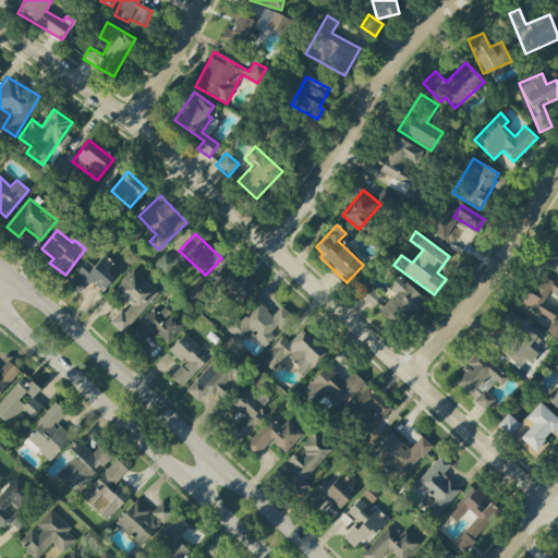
[(557,255),(553,253),(545,270),(557,276),(557,255)]
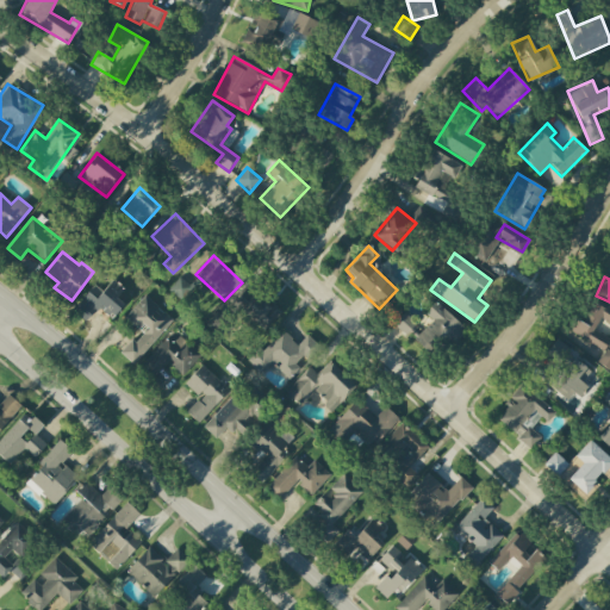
[(95,285),(72,310),(85,322),(98,307),(111,319),(124,305),(117,298),(124,290),(113,280),(101,291),(95,285)]
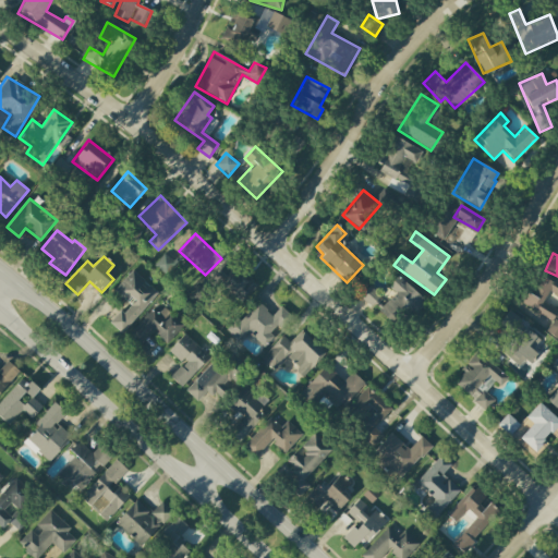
[(247,278),(244,281),(226,264),(211,279),(240,305),(257,286),(247,278)]
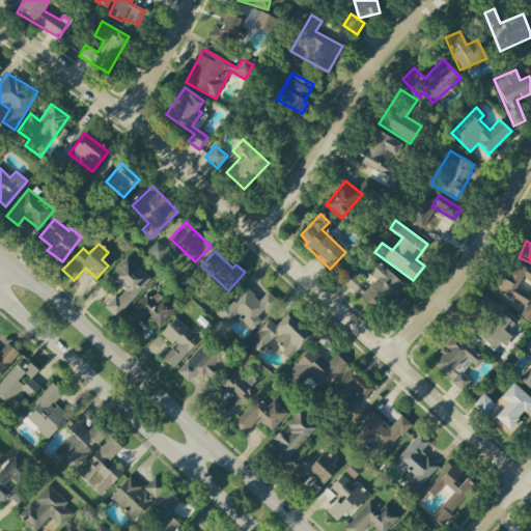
[(143,287),(131,276),(138,268),(127,257),(108,277),(121,289),(105,308),(115,317),(143,287)]
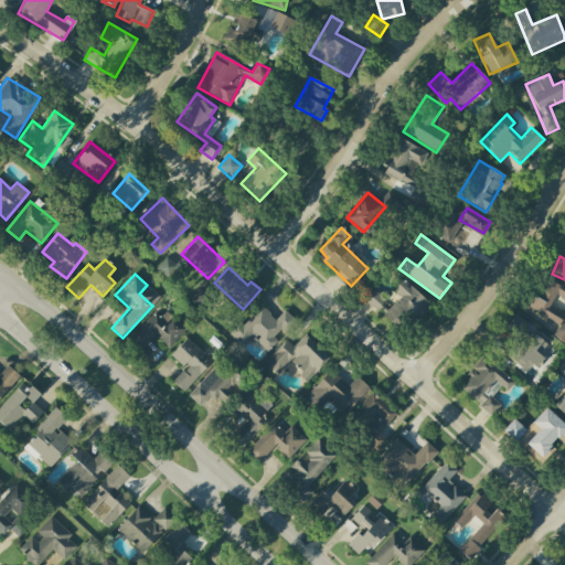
[(526,307),(558,327),(564,315),(550,306),(556,296),(564,300),(564,285),(550,276),(536,297),(534,296),(526,307)]
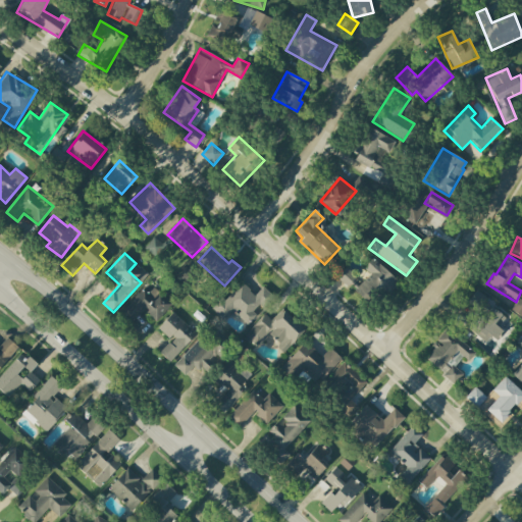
[(354,291),(371,307),(397,281),(373,258),(363,268),(370,274),(354,291)]
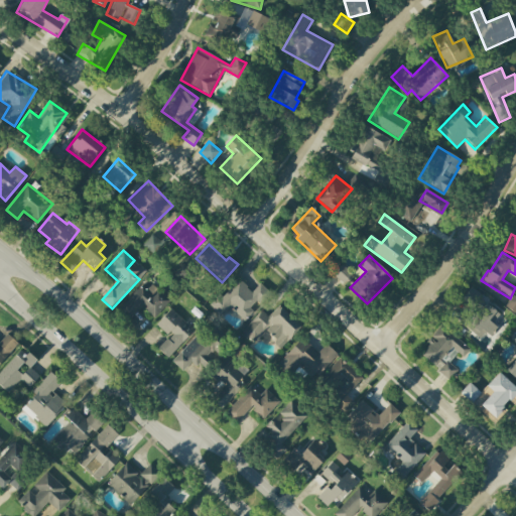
[(343,283),(352,274),(342,264),(333,274),(343,283)]
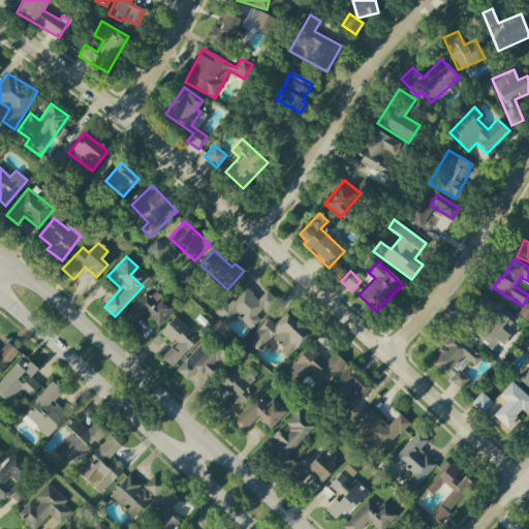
[(276,300),(266,290),(258,299),(243,285),(217,314),(228,324),(236,315),(250,329),(259,319),(258,318),(276,300)]
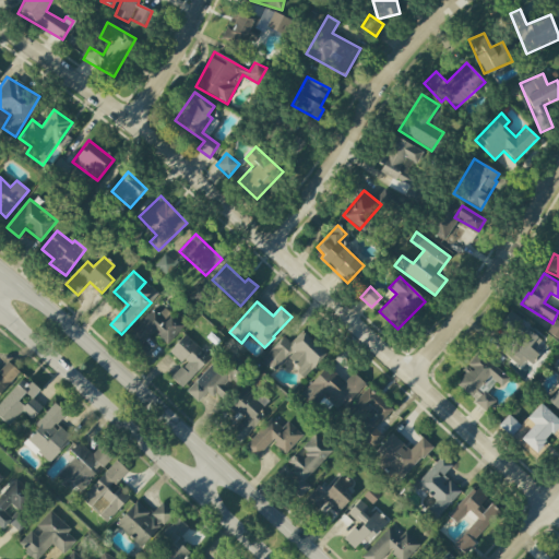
[(185,326),(164,307),(158,313),(154,309),(129,336),(140,346),(153,333),(166,345),(185,326)]
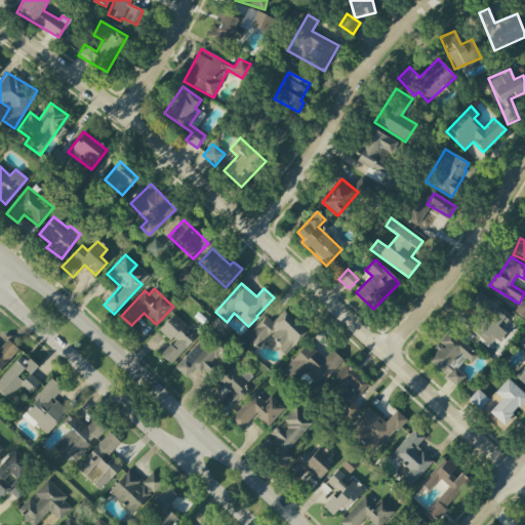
[(508,320),(479,293),(469,305),(481,317),(470,330),(487,346),(494,338),(498,342),(506,333),(500,329),(508,320)]
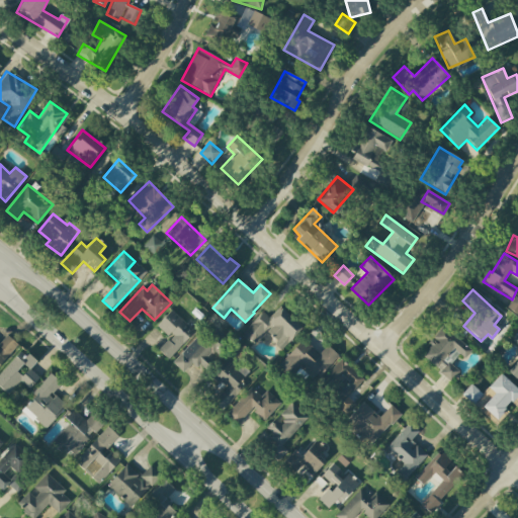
[(268,318),(263,312),(242,332),(253,344),(265,332),(282,348),(301,329),(280,307),(268,318)]
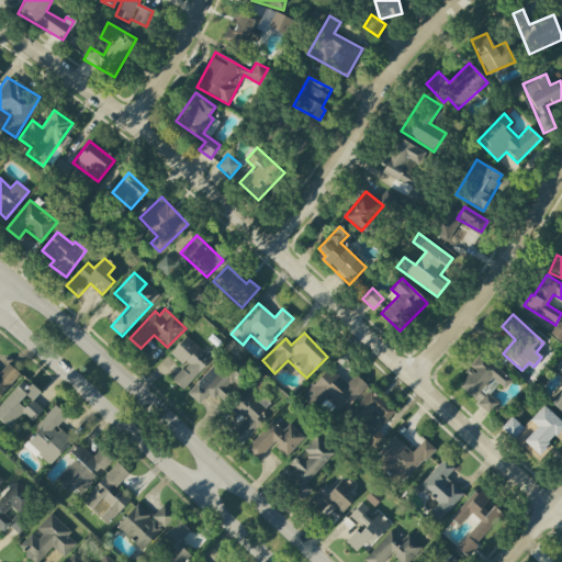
[(183,391),(211,360),(186,336),(170,353),(183,366),(171,380),(183,391)]
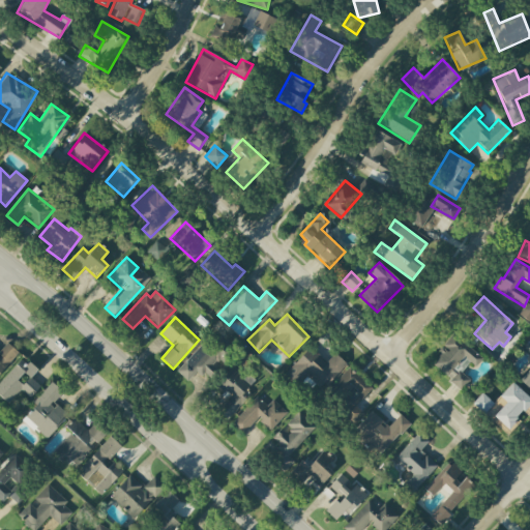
[(482,358),(454,334),(430,362),(461,390),(470,380),(461,373),(470,362),(475,366),(482,358)]
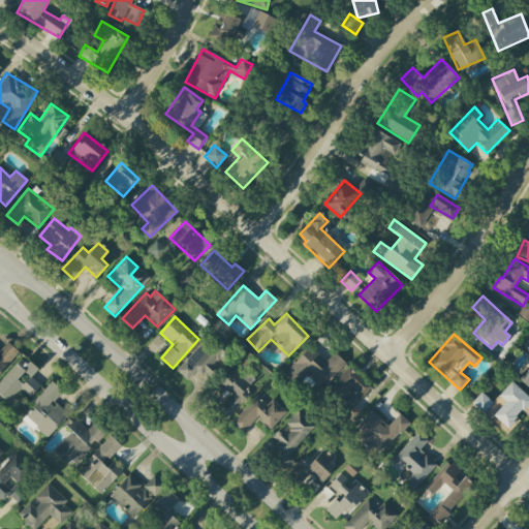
[(230,347),(218,335),(209,344),(205,340),(176,370),(186,380),(197,369),(204,375),(230,347)]
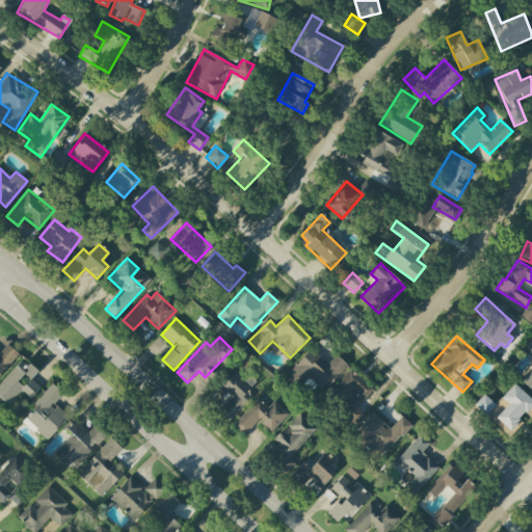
[(0,374),(19,354),(8,345),(0,352),(0,374)]
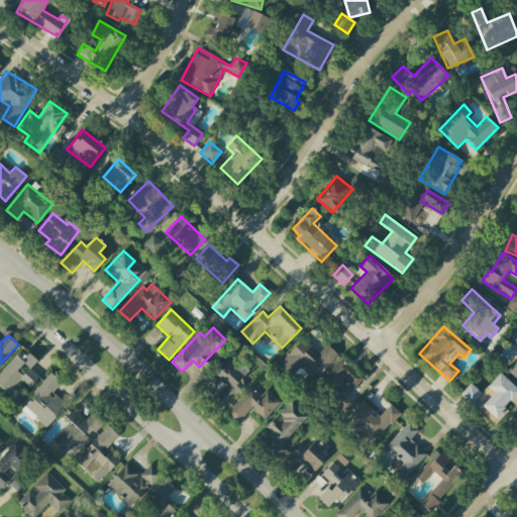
[(326,345),(318,354),(302,339),(278,365),(290,376),(299,367),(314,381),(337,355),(326,345)]
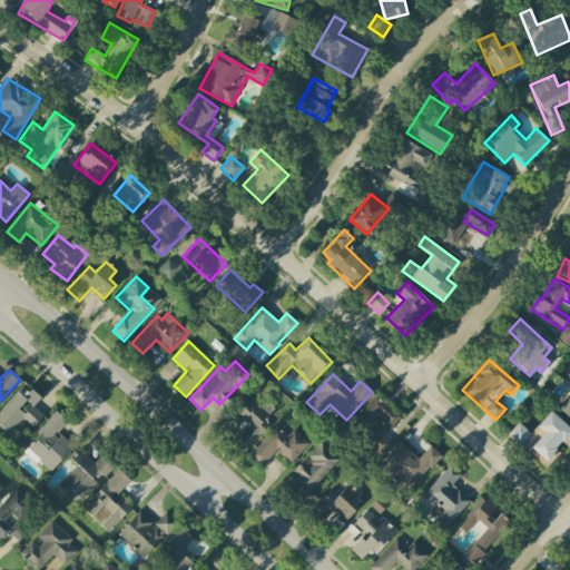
[(0,425),(9,434),(22,420),(32,429),(43,415),(32,406),(39,399),(23,385),(0,410),(0,425)]
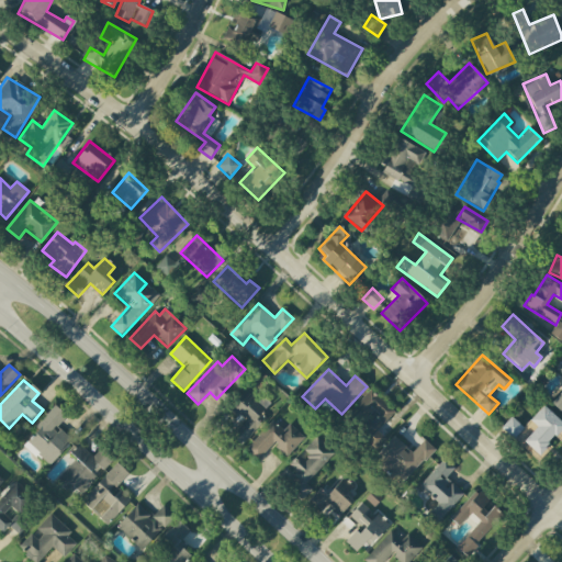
[(229,407),(244,420),(231,436),(239,445),(269,413),(245,390),(229,407)]
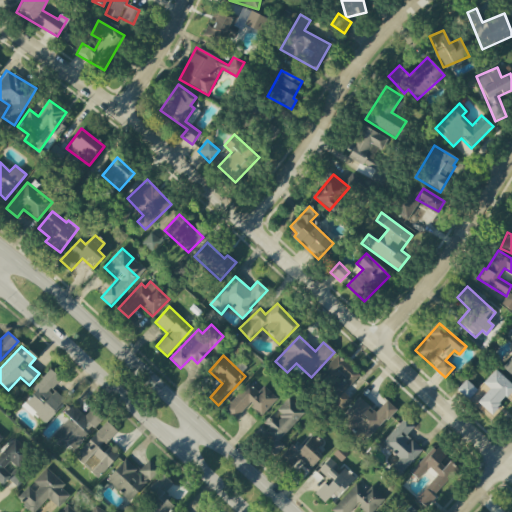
[(359,376),(337,355),(322,371),(332,381),(338,375),(344,381),(328,397),(339,408),(349,398),(344,392),(359,376)]
